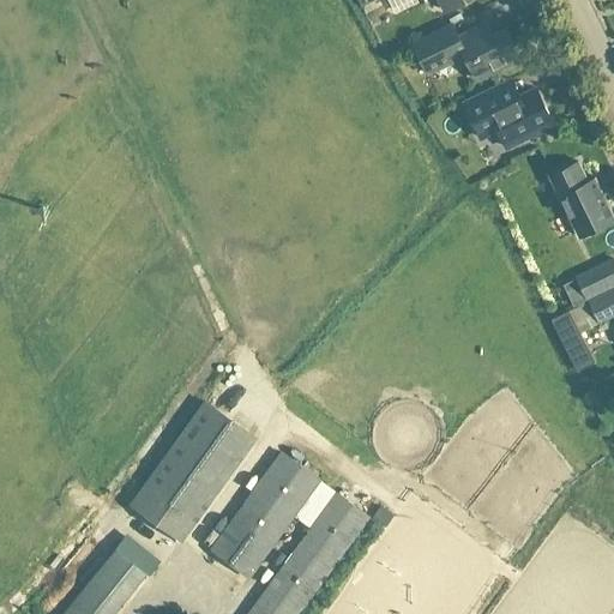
[(391,0),(398,12),(417,2),(416,0),(391,0)]
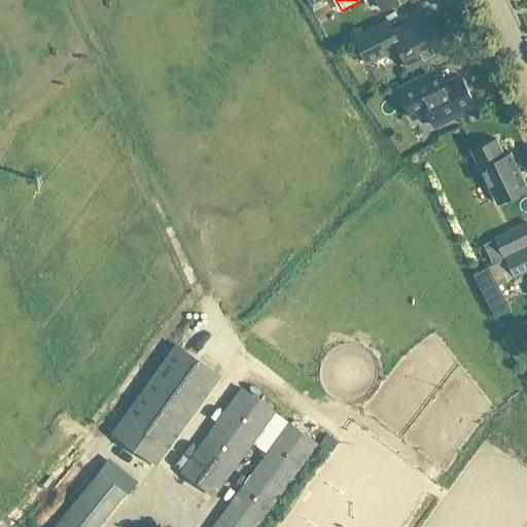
[(400,0),(377,0),(382,9),(400,0)]
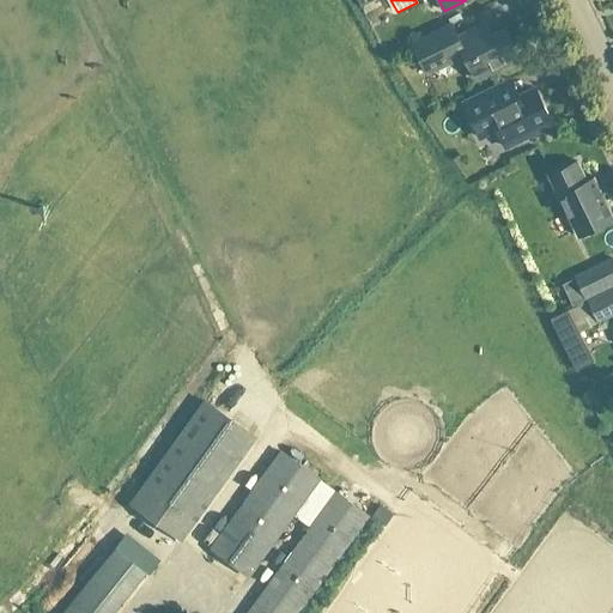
[(451,23),(445,26),(411,43),(428,76),(466,56),(477,79),(520,58),(504,28),(491,34),(486,23),(459,36),(451,23)]
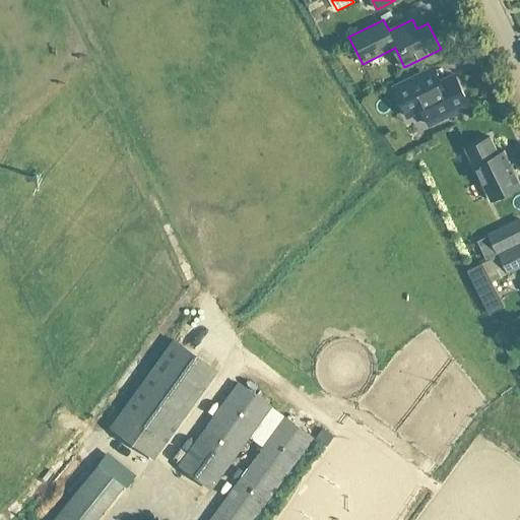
[(453,74),(441,80),(434,66),(421,72),(392,86),(407,117),(421,110),(429,125),(468,105),(453,74)]
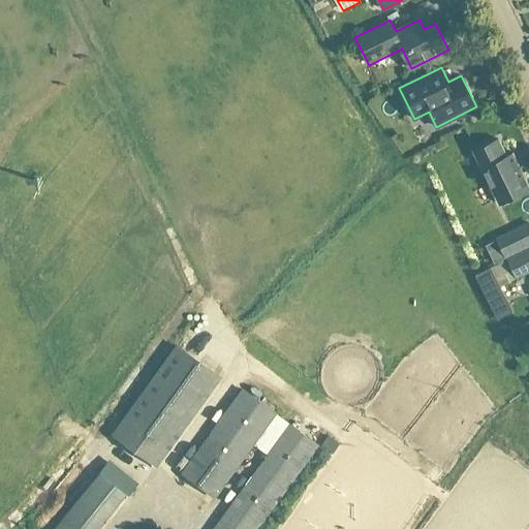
[(506,156),(498,138),(472,151),(498,204),(528,188),(528,187),(512,153),(506,156)]
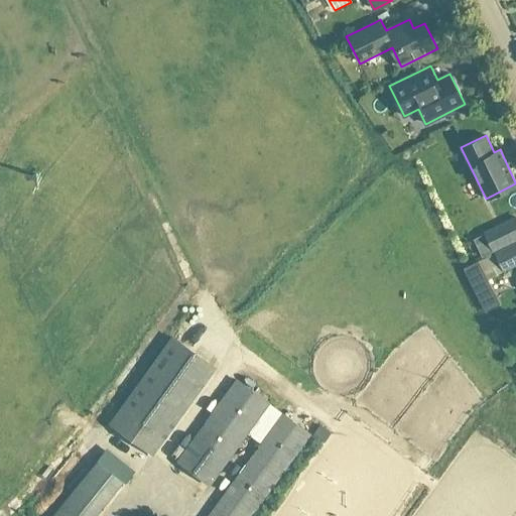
[(515,218),(496,229),(485,234),(493,250),(504,245),(515,239),(515,218)]
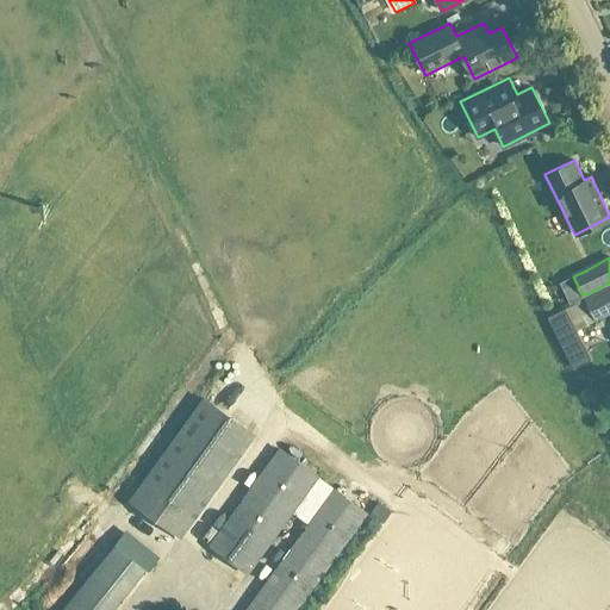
[(609,286),(584,299),(595,319),(609,311),(609,286)]
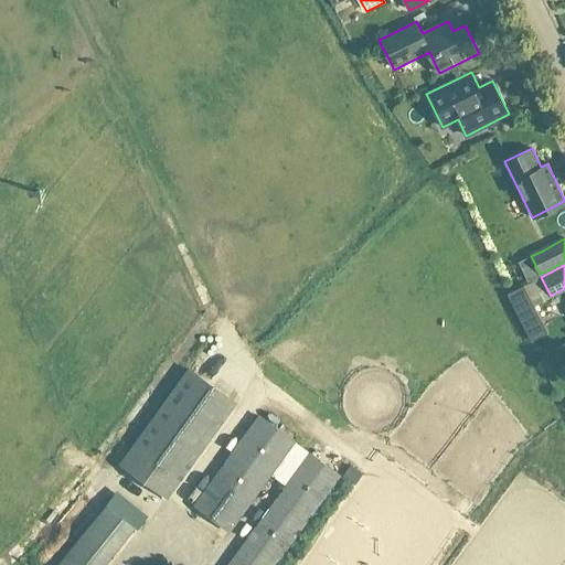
[(507,292),(521,321),(537,313),(523,285),(507,292)]
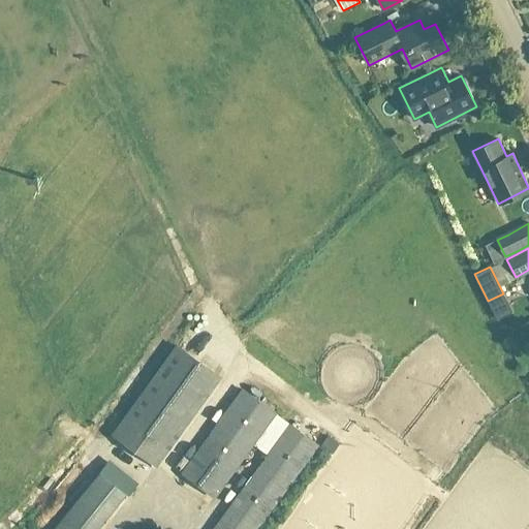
[(111,435),(154,467),(219,378),(175,346),(111,435)]
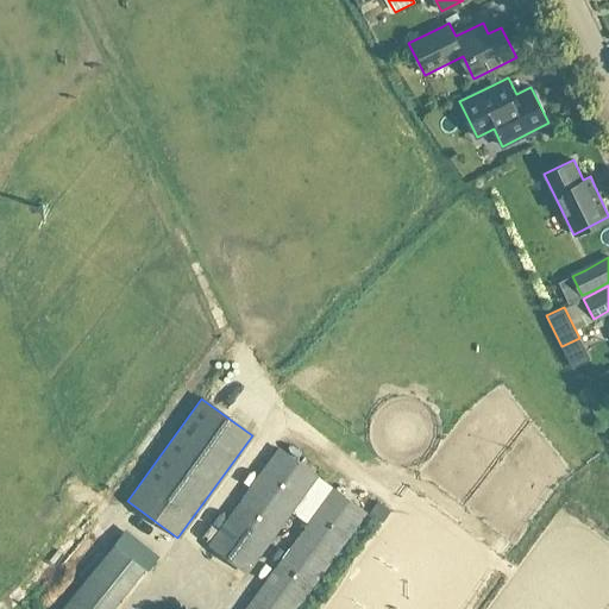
[(315,476),(277,449),(208,545),(246,572),(315,476)]
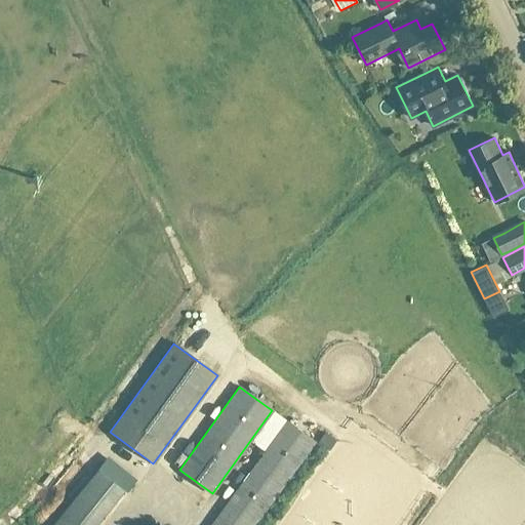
[(211,524),(252,524),(315,441),(287,421),(211,524)]
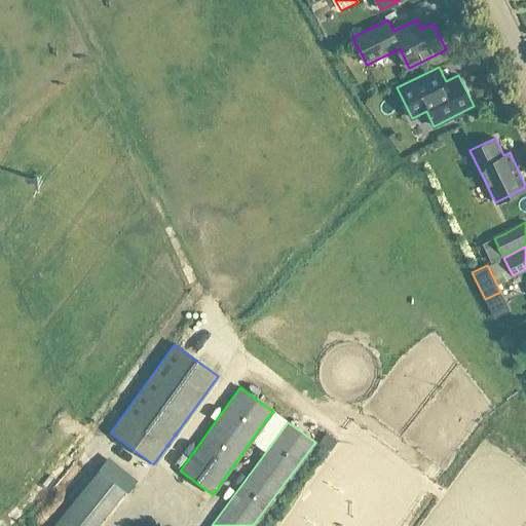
[(99,470),(60,518),(69,525),(95,525),(123,490),(99,470)]
